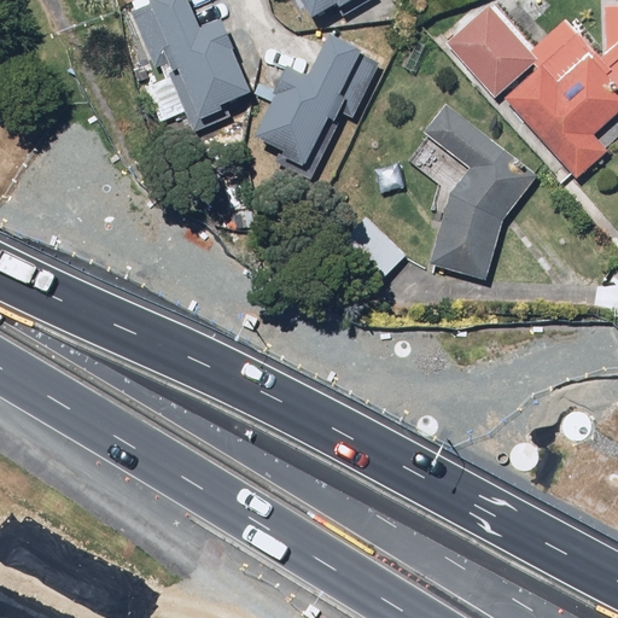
[(196,35),(180,0),(147,0),(124,10),(156,83),(143,88),(157,122),(181,111),(193,139),(225,126),(217,106),(249,93),(221,24),(196,35)]
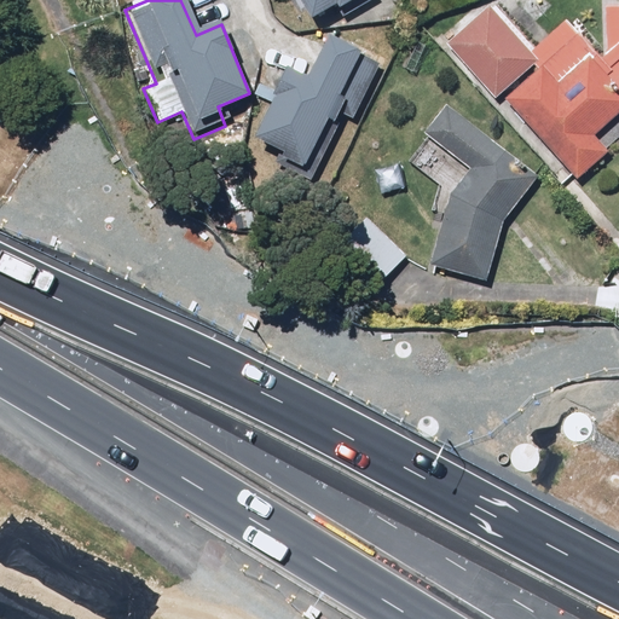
[(295,0),(312,28),(357,0),(295,0)]
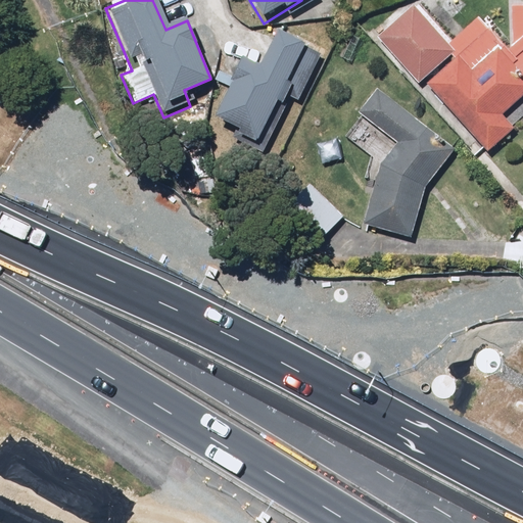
[(522,0),(511,0),(510,48),(508,51),(488,30),(459,55),(458,56),(425,86),(486,153),(513,130),(501,116),(522,96),(522,0)]
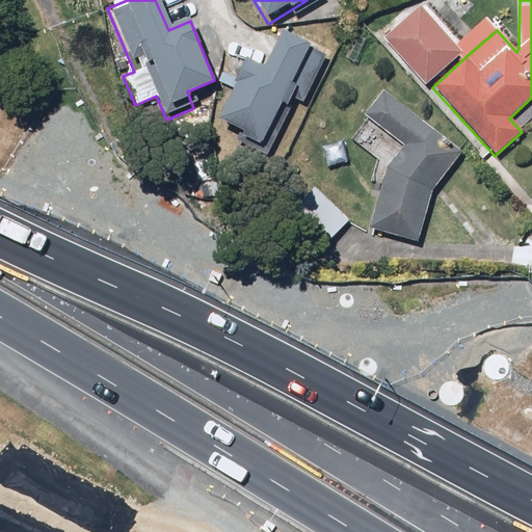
[(462,55),(417,4),(379,37),(425,88),(462,55)]
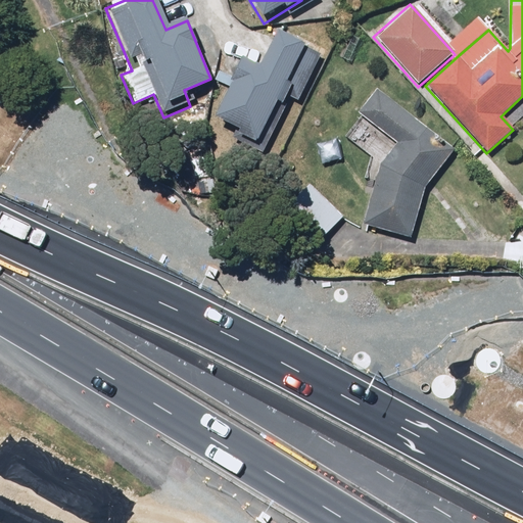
[(427,16),(450,42),(447,45),(458,56),(459,55),(488,30),(477,17),(464,30),(441,4),(427,16)]
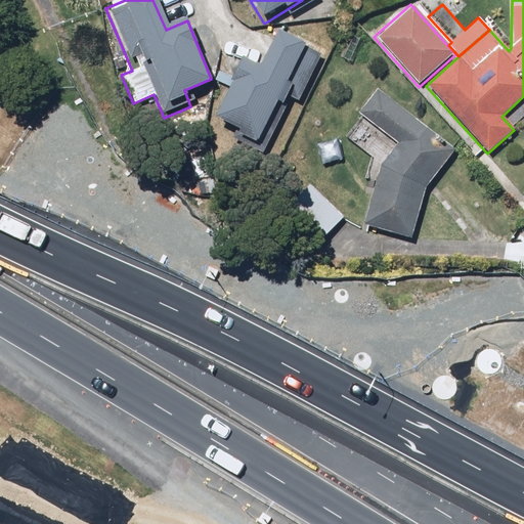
[(255,145),(306,48),(274,31),(255,69),(238,60),(207,121),(255,145)]
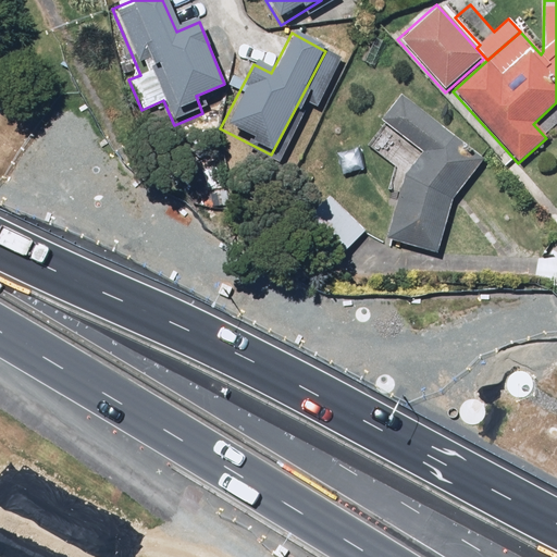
[(399,100),(366,149),(401,177),(382,242),(433,258),(449,206),(482,157),(399,100)]
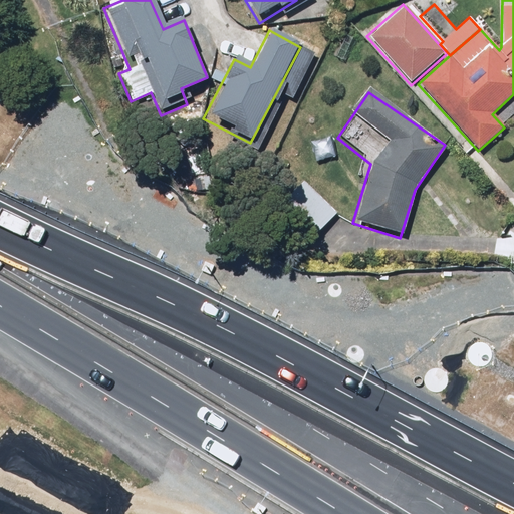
[(338,212),(304,181),(285,202),(319,232),(338,212)]
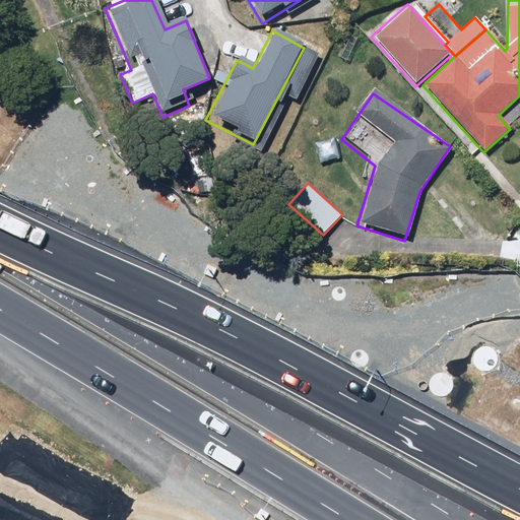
[(473,365),(475,369),(478,372),(483,374),(488,374),(492,373),(496,370),(499,367),(500,363),(500,358),(499,353),(496,349),(492,347),(488,346),(482,346),(478,348),(475,351),(473,355),(472,361),(473,365)]
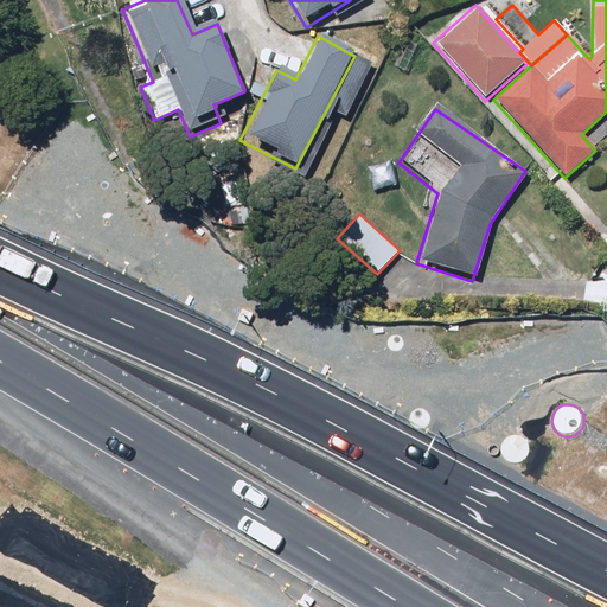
[(502,453),(504,458),(508,461),(512,464),(518,464),(523,462),(528,459),(531,455),(532,451),(532,445),(530,440),(528,436),(523,433),(518,432),(512,432),(508,434),(503,438),(500,442),(500,448),(502,453)]
